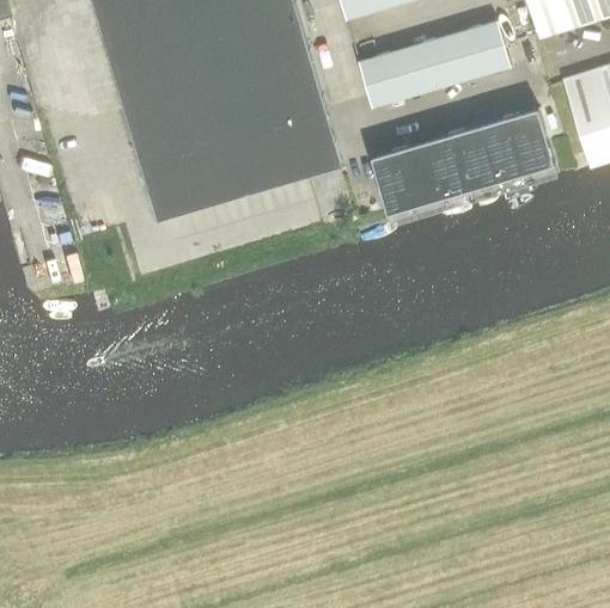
[(291,0),(90,0),(156,221),(341,166),(291,0)]
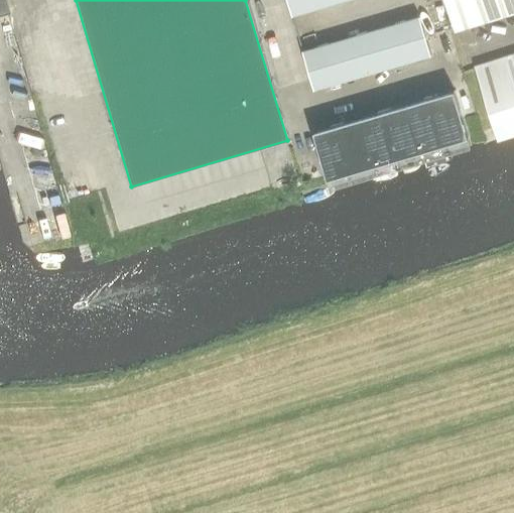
[(284,0),(290,18),(309,13),(305,0),(284,0)]
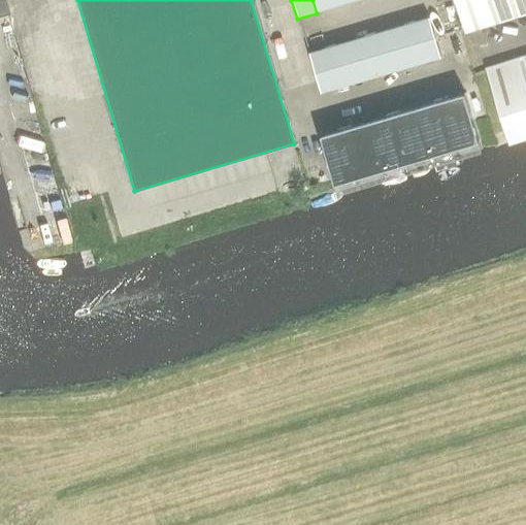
[(313,0),(317,13),(336,7),(334,0),(313,0)]
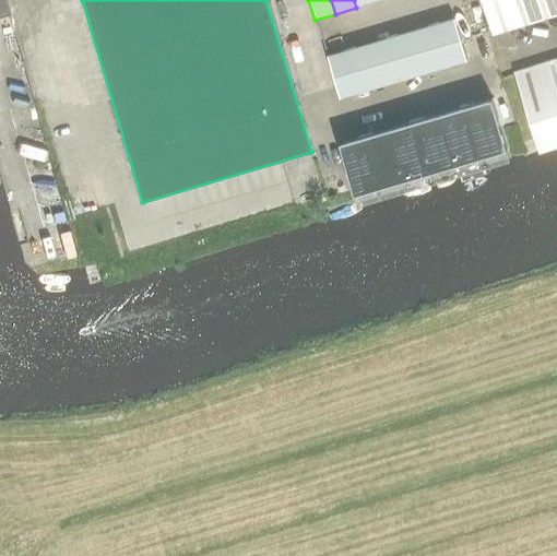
[(556,0),(480,0),(492,37),(556,16),(556,0)]
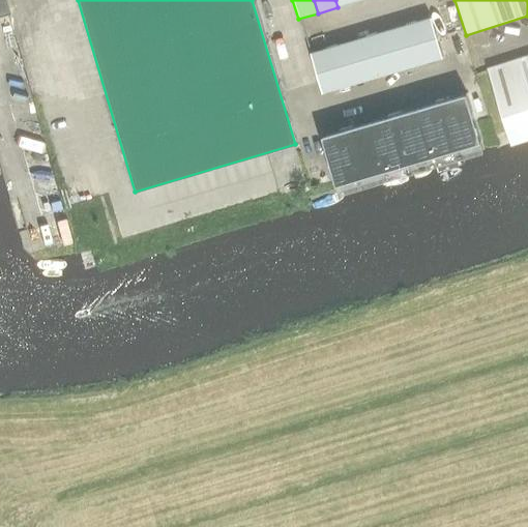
[(429,20),(409,26),(420,65),(441,60),(435,39),(429,20)]
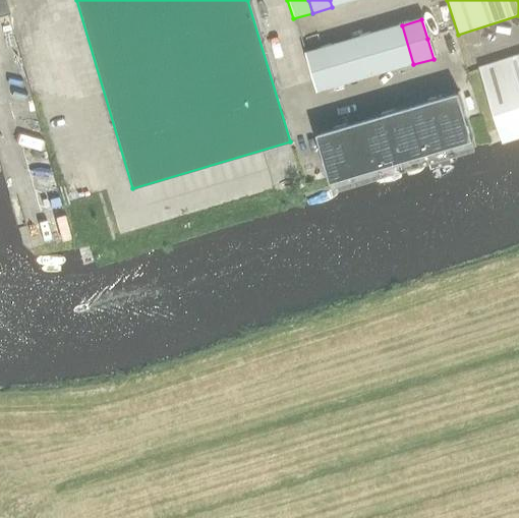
[(382,32),(394,70),(413,64),(402,25),(382,32)]
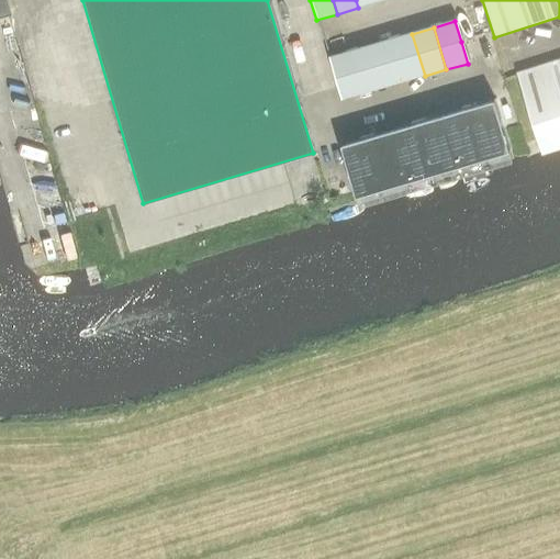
[(412,34),(391,40),(403,82),(425,76),(412,34)]
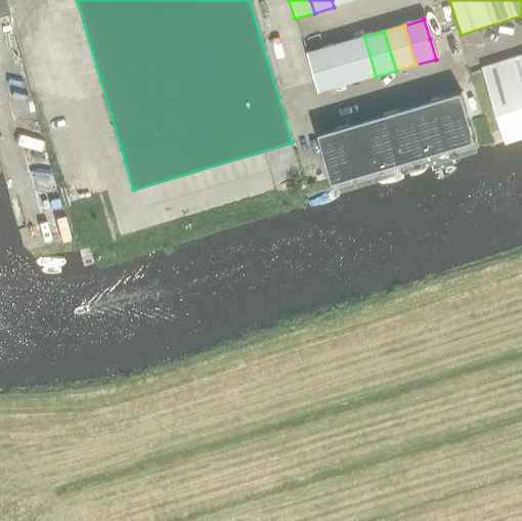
[(364,37),(345,43),(356,82),(376,77),(364,37)]
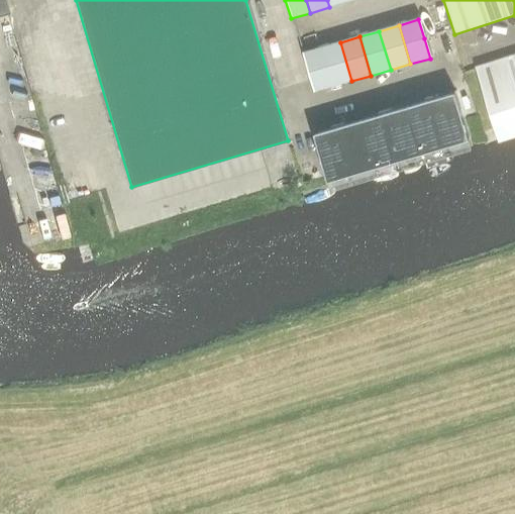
[(351,81),(340,42),(320,48),(332,87),(351,81)]
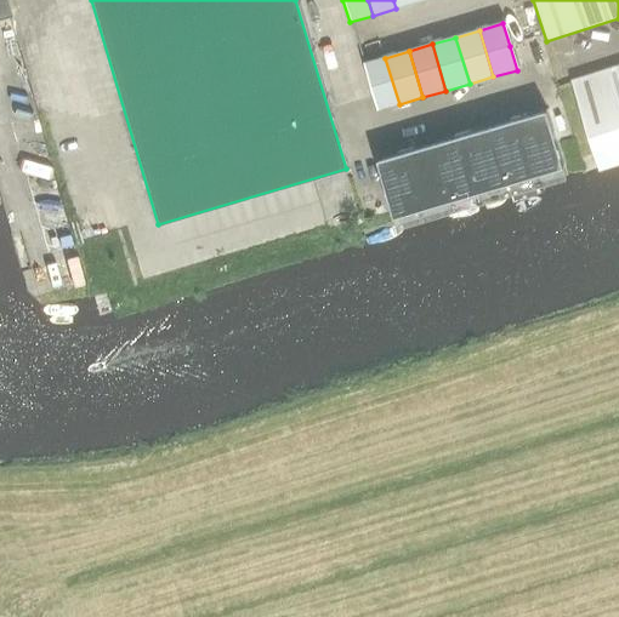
[(385,58),(362,66),(375,112),(399,104),(385,58)]
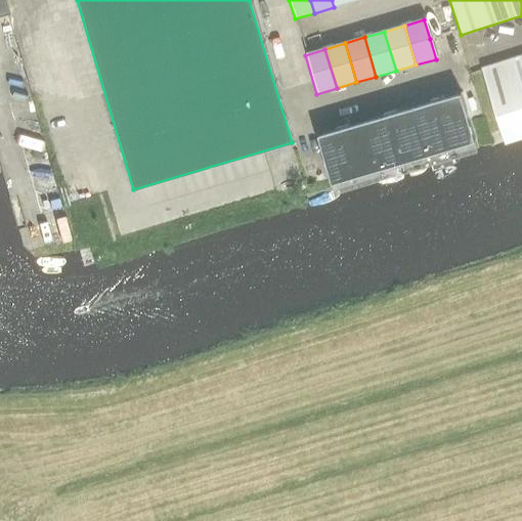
[(521,56),(503,63),(521,123),(521,56)]
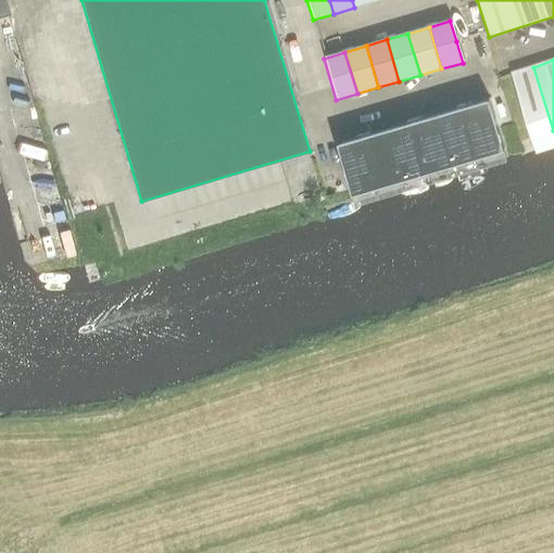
[(553,147),(553,130),(533,67),(510,75),(536,153),(546,149),(553,147)]
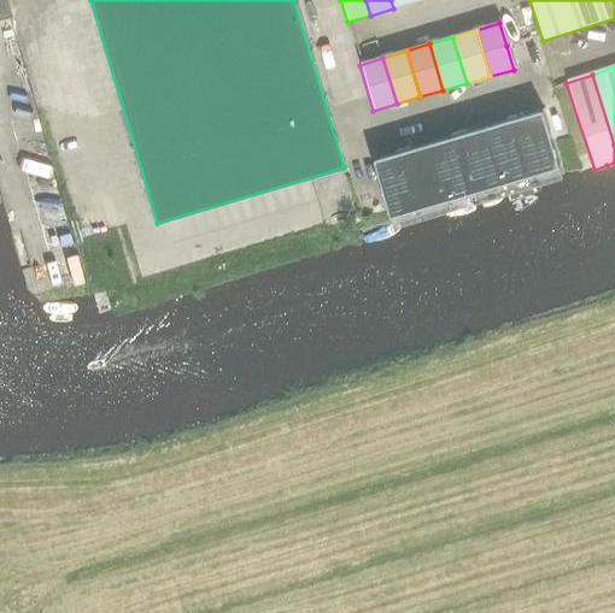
[(529,176),(557,168),(540,111),(513,119),(529,176)]
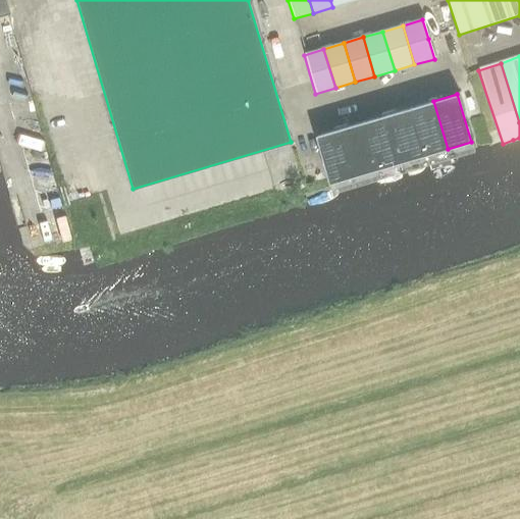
[(424,156),(448,149),(433,101),(410,108),(424,156)]
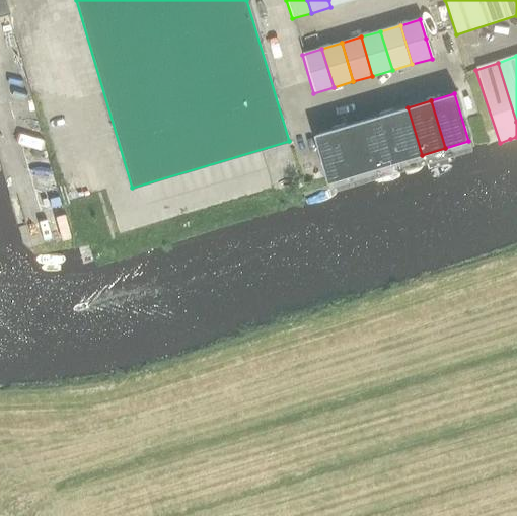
[(397,162),(422,155),(408,107),(383,114),(397,162)]
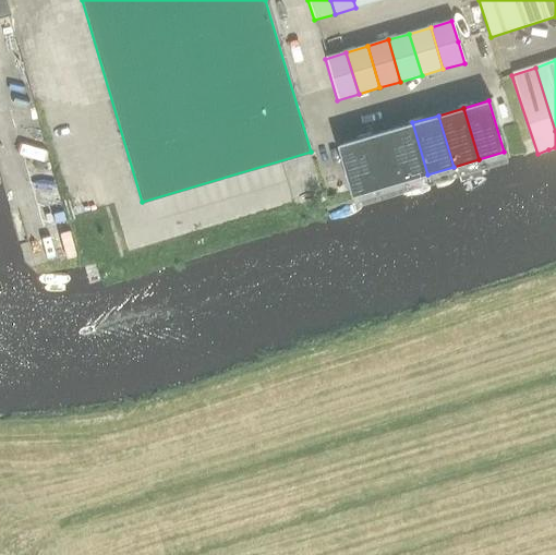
[(402,181),(427,175),(412,122),(387,130),(402,181)]
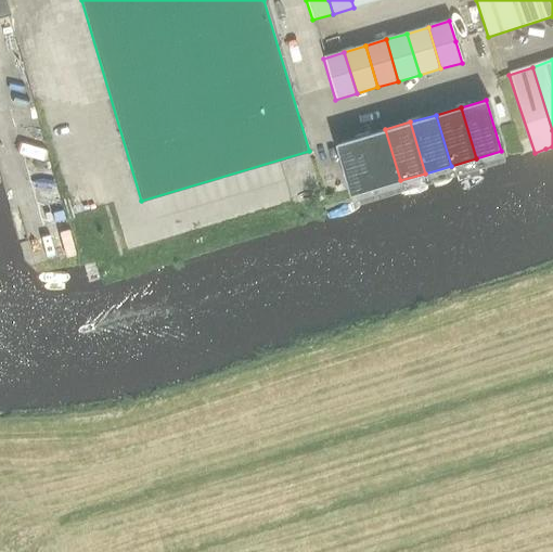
[(375,188),(400,180),(385,129),(360,137),(375,188)]
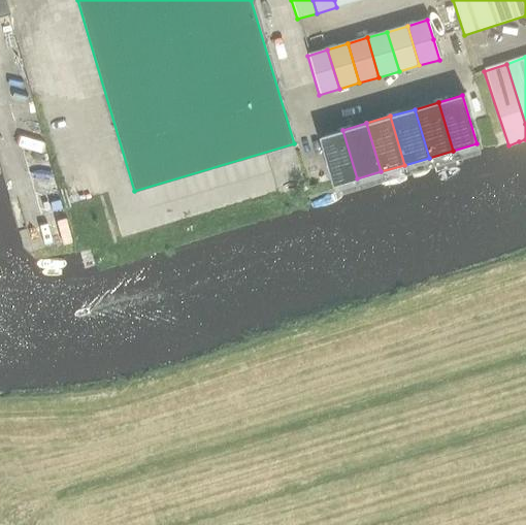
[(333,186),(357,178),(342,130),(319,137),(333,186)]
